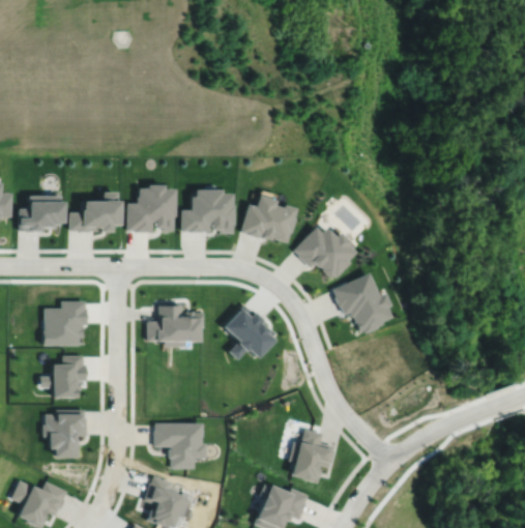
[(139,187),(139,196),(138,196),(138,203),(127,203),(127,231),(136,231),(136,232),(152,232),(152,222),(156,222),(156,228),(163,228),(163,231),(174,231),(174,216),(176,216),(176,187),(165,187),(165,184),(149,184),(149,187),(139,187)]
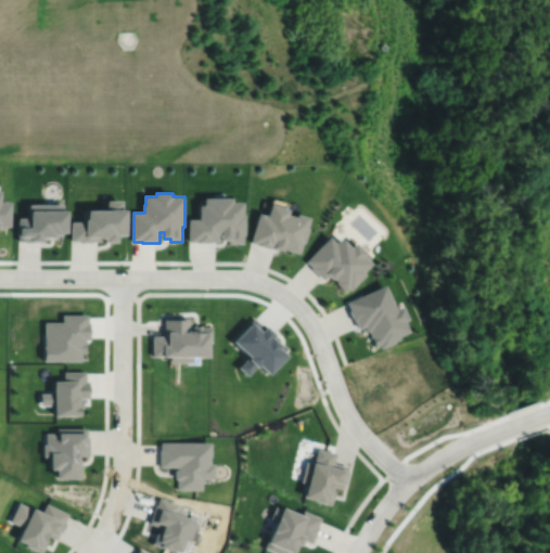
[(206,197),(206,205),(202,205),(202,219),(191,220),(191,243),(200,243),(213,243),(221,243),(221,235),(222,235),(222,240),(230,240),(230,244),(245,244),(245,235),(246,235),(246,214),(245,214),(245,202),(234,202),(234,197),(206,197)]
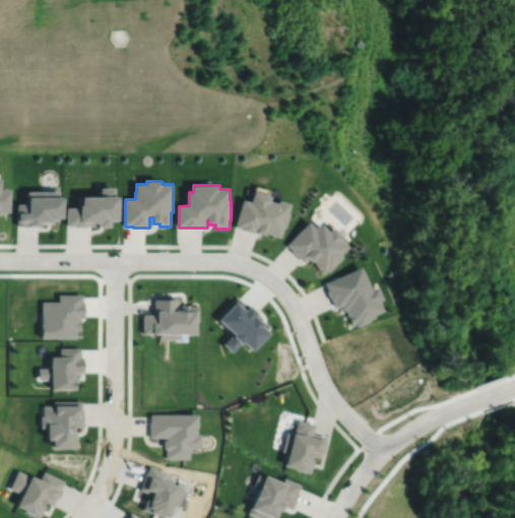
[(101,188),(101,195),(91,195),(91,196),(81,196),(81,197),(79,197),(79,208),(68,208),(68,227),(76,227),(76,228),(87,228),(87,227),(94,227),(94,223),(99,222),(99,227),(109,227),(109,220),(117,220),(117,195),(115,195),(115,188),(101,188)]
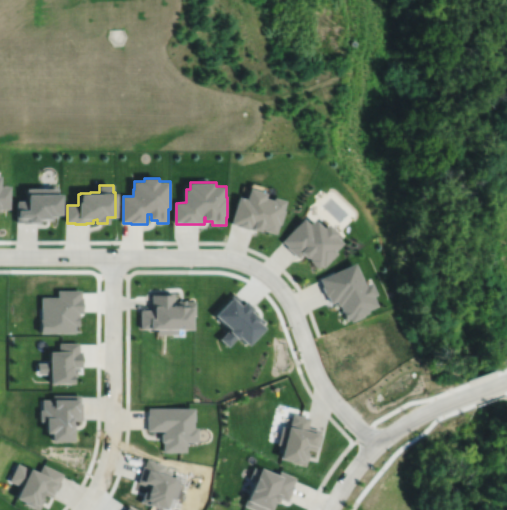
[(30,188),(30,201),(20,201),(20,223),(27,223),(27,224),(44,224),(44,221),(56,221),(56,216),(59,216),(59,214),(63,214),(63,194),(61,194),(61,188),(30,188)]
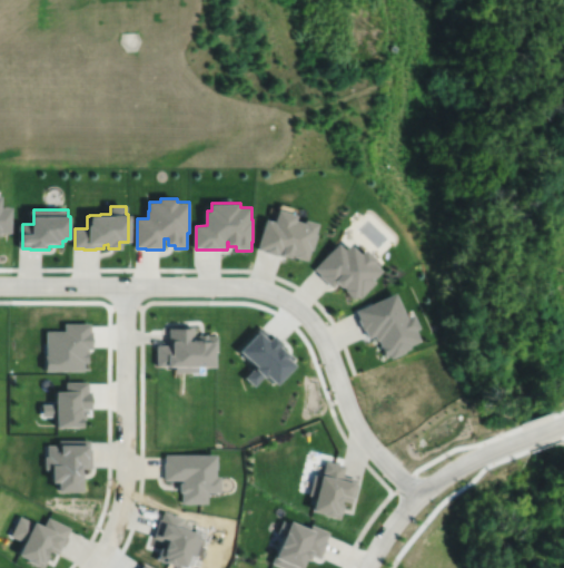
[(282,209),(277,222),(269,218),(260,250),(268,252),(268,253),(279,256),(279,255),(287,257),(287,256),(293,257),(294,254),(297,255),(296,257),(309,261),(313,250),(315,251),(319,234),(318,234),(320,224),(307,219),(306,223),(298,221),(299,215),(282,209)]
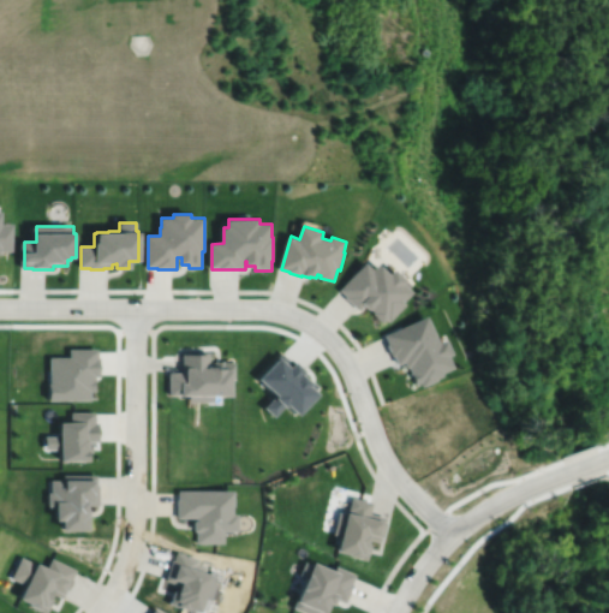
[(0,250),(11,250),(11,227),(0,227),(0,250)]
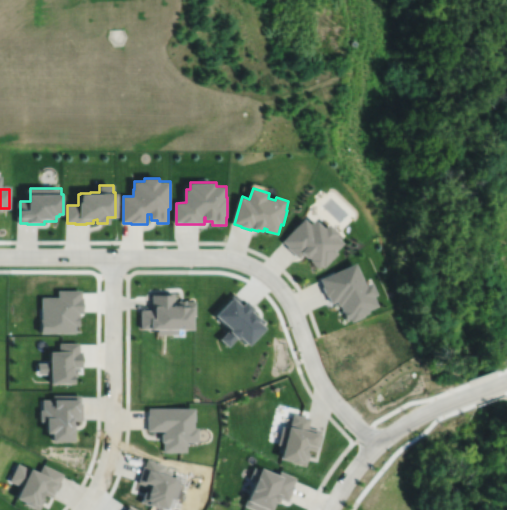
[(307,218),(285,241),(291,247),(290,248),(301,259),(305,255),(309,258),(310,257),(313,260),(312,261),(320,269),(324,265),(326,267),(340,253),(338,251),(346,243),(338,236),(341,233),(331,224),(327,228),(317,219),(313,224),(307,218)]
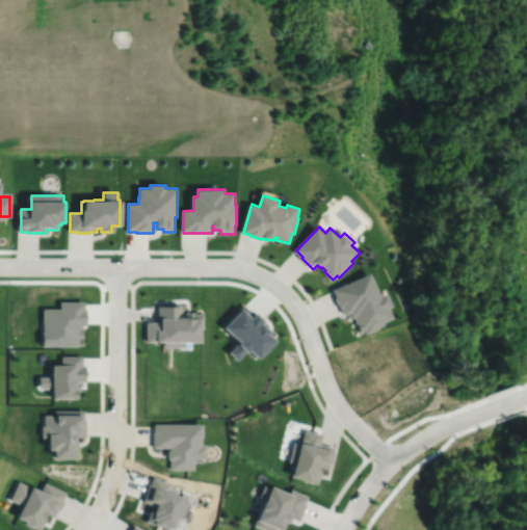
[(372,273),(335,290),(339,298),(337,298),(342,309),(343,309),(346,316),(351,313),(353,318),(356,317),(358,322),(357,323),(361,334),(366,332),(367,335),(380,328),(380,327),(386,325),(385,323),(396,318),(391,308),(395,307),(390,294),(383,297),(372,273)]
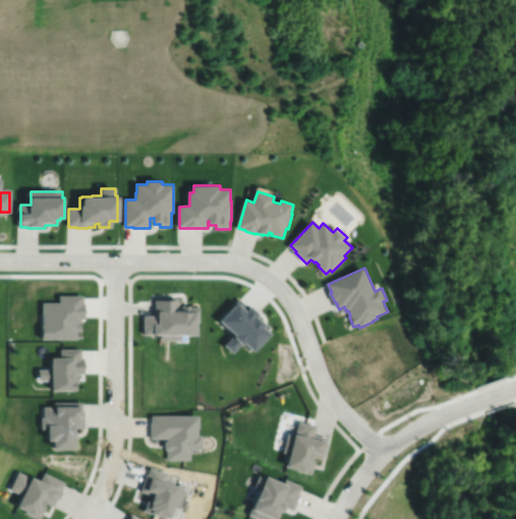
[(84,297),(60,297),(60,303),(44,303),(44,326),(43,326),(43,340),(77,340),(77,333),(82,333),(82,320),(86,320),(86,304),(84,304),(84,297)]
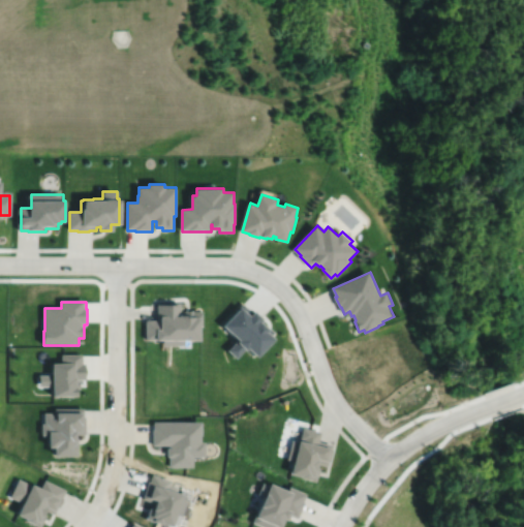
[(159,305),(159,321),(148,321),(148,341),(163,341),(163,346),(185,346),(185,341),(199,341),(199,327),(203,327),(203,312),(194,312),(194,311),(187,311),(187,312),(182,312),(182,304),(172,304),(172,305),(159,305)]
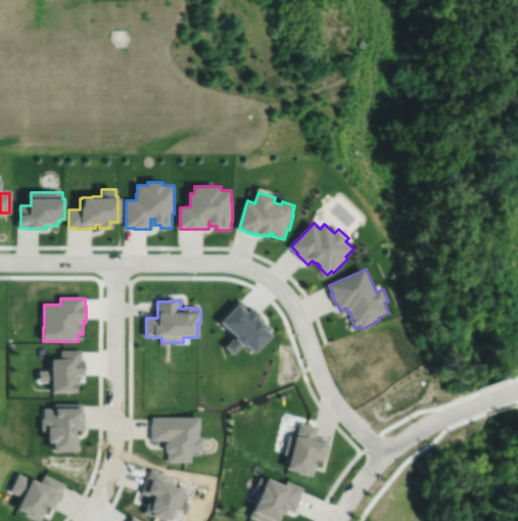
[(243,301),(223,323),(237,337),(228,347),(236,354),(245,344),(254,353),(272,335),(269,333),(272,329),(265,323),(264,324),(260,321),(263,318),(250,305),(249,308),(243,301)]
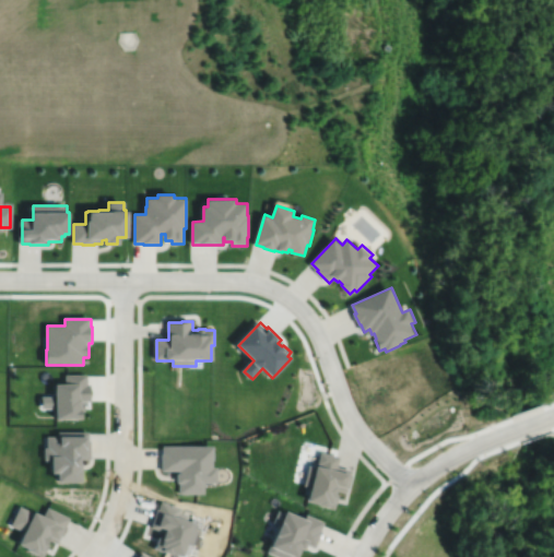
[(89,376),(68,376),(68,386),(59,386),(59,398),(45,398),(45,410),(59,410),(59,419),(81,419),(81,413),(85,413),(85,404),(84,404),(84,402),(92,402),(92,386),(89,386),(89,376)]
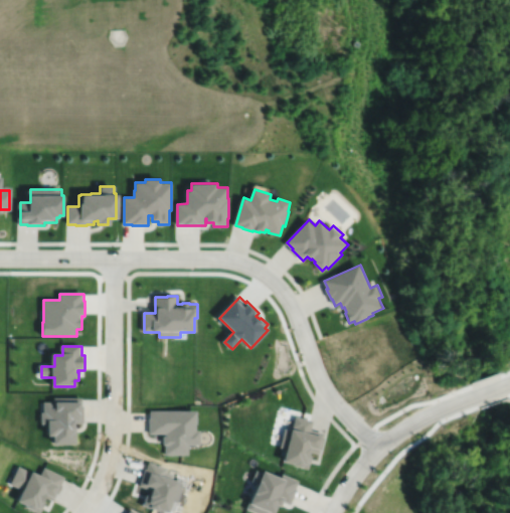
[(55,398),(55,403),(47,403),(47,413),(44,413),(44,425),(50,425),(50,437),(52,437),(52,446),(76,446),(76,428),(72,428),(72,424),(85,424),(85,407),(83,407),(83,398),(55,398)]
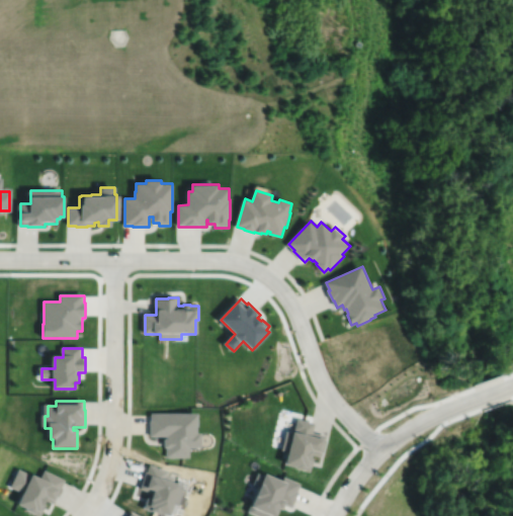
[(152,414),(152,421),(151,421),(151,437),(167,437),(167,440),(165,440),(165,448),(167,448),(167,458),(189,458),(189,449),(201,449),(201,434),(197,434),(197,427),(198,428),(198,414),(152,414)]
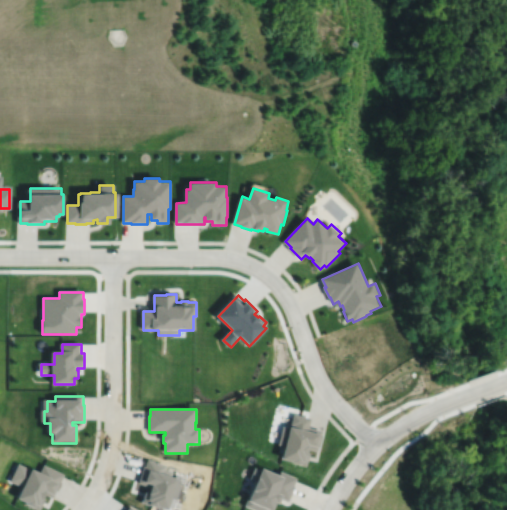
[(296,415),(293,428),(291,428),(285,427),(281,446),(286,447),(283,460),(293,462),(293,464),(307,468),(309,463),(310,463),(312,455),(308,454),(310,450),(320,452),(321,448),(322,448),(325,437),(323,436),(325,432),(311,429),(314,419),(296,415)]
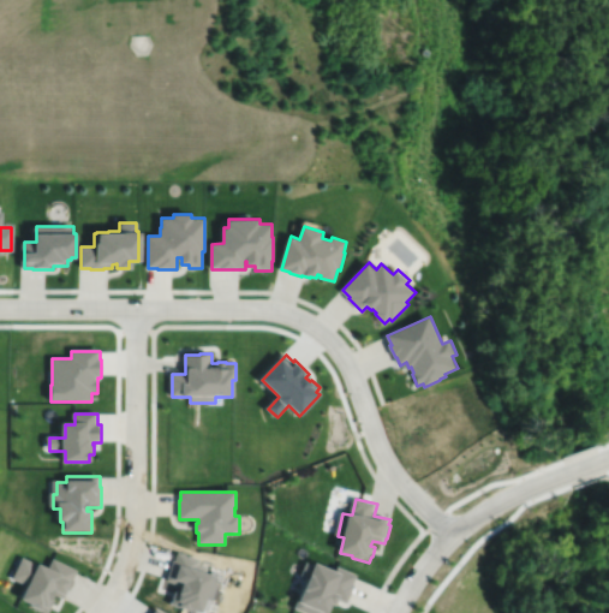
[(179,553),(175,563),(174,563),(167,582),(180,587),(179,593),(175,591),(173,600),(171,607),(187,612),(187,611),(191,612),(201,612),(204,600),(210,602),(219,581),(206,576),(208,569),(199,566),(201,561),(179,553)]
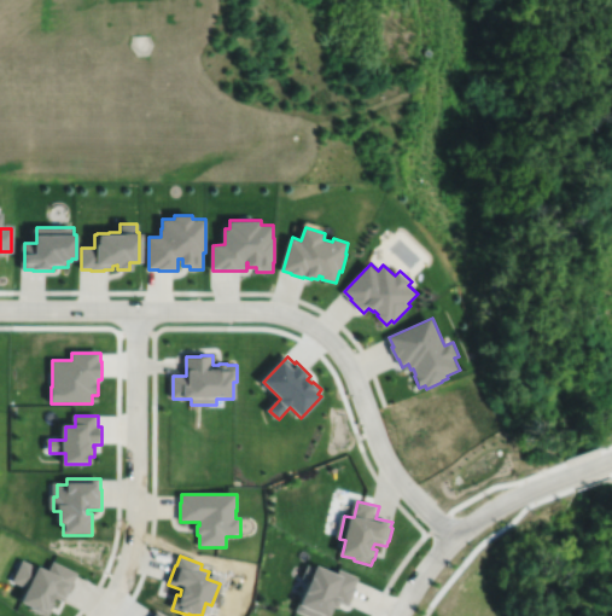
[(57,564),(52,573),(42,568),(41,569),(27,562),(17,583),(30,590),(24,604),(35,609),(34,611),(44,615),(52,615),(58,604),(56,603),(57,599),(65,603),(69,594),(71,596),(76,585),(75,583),(80,575),(57,564)]
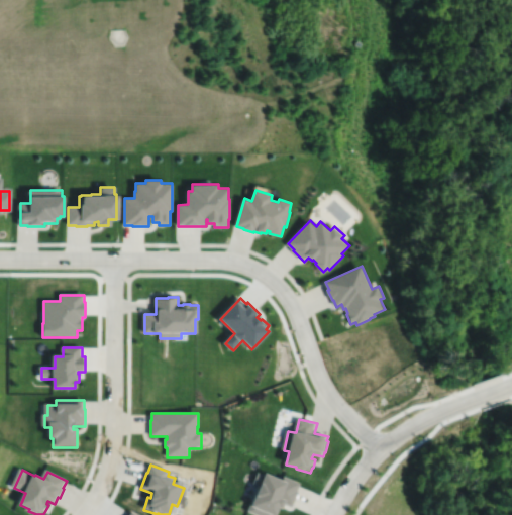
[(267,474),(266,476),(260,474),(256,485),(261,487),(249,512),(256,514),(277,514),(280,509),(283,510),(285,504),(294,507),(300,492),(299,492),(302,484),(286,478),(284,482),(267,474)]
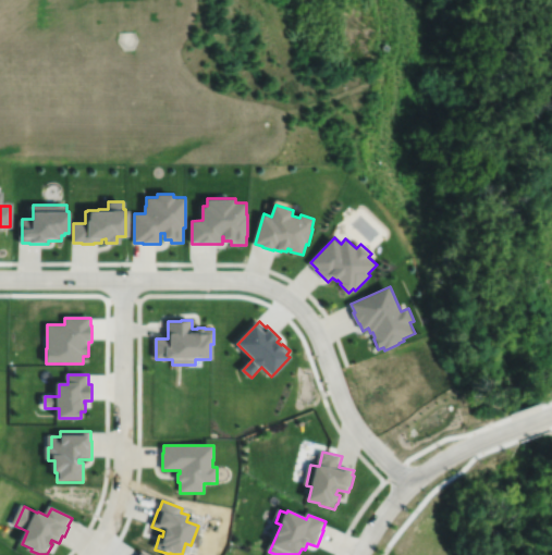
All buildings are outlined.
